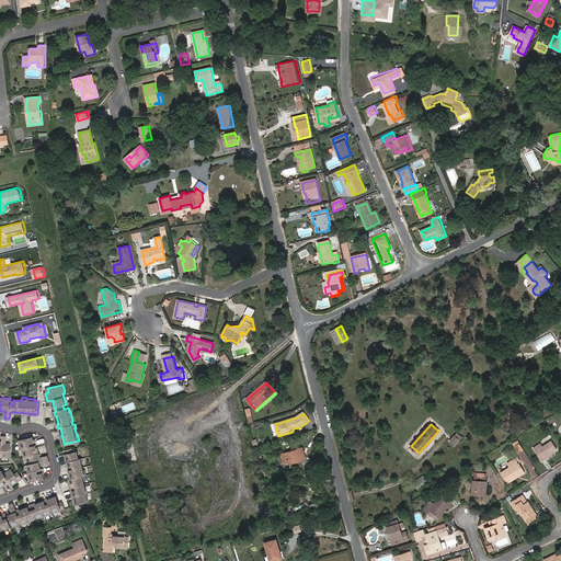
[(136,455),(130,434),(123,435),(128,456),(136,455)]
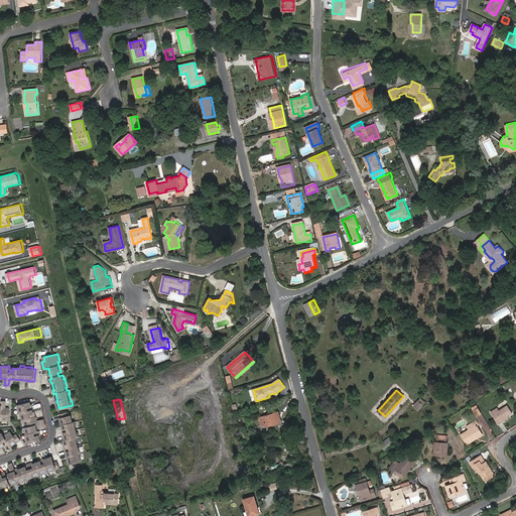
[(418,409),(422,404),(418,400),(414,405),(418,409)]
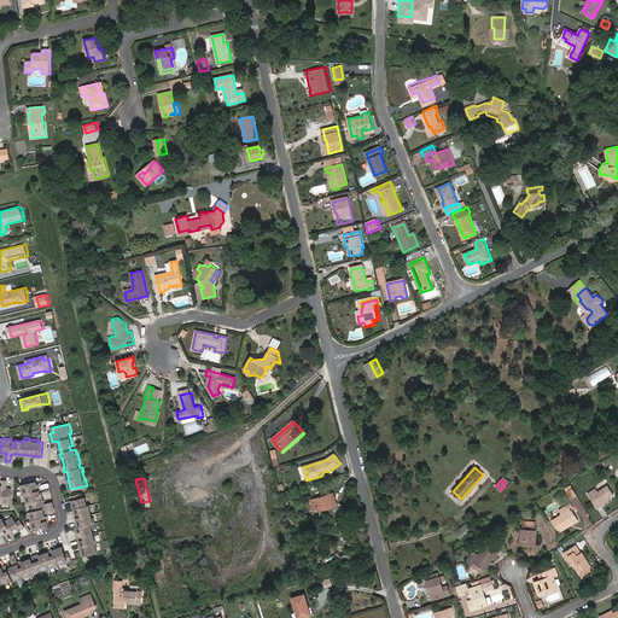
[(3,485),(0,484),(0,500),(1,500),(1,503),(11,503),(12,489),(7,489),(7,481),(3,481),(3,485)]
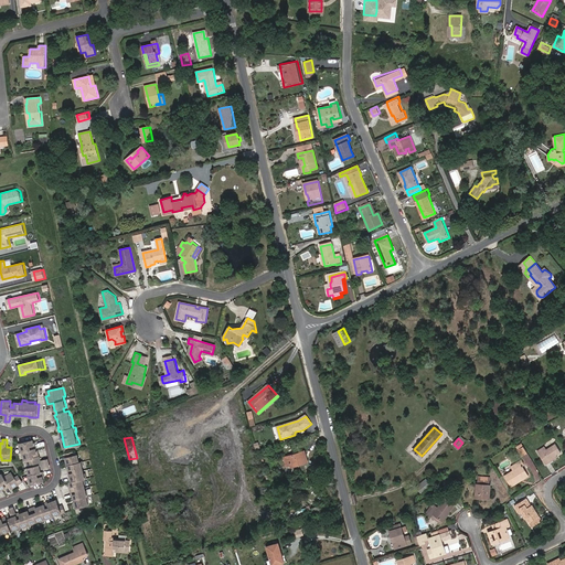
[(34,440),(20,444),(21,450),(22,450),(24,456),(25,460),(28,459),(29,468),(31,478),(29,478),(31,484),(44,481),(43,477),(44,476),(43,472),(42,472),(41,466),(42,466),(43,469),(51,467),(49,459),(41,460),(41,457),(40,457),(39,452),(38,452),(36,449),(38,449),(36,444),(35,445),(34,440)]
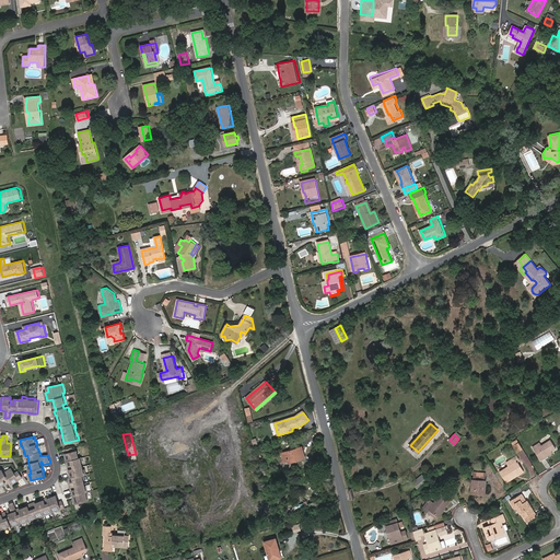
[(514,446),(520,443),(516,436),(511,440),(514,446)]
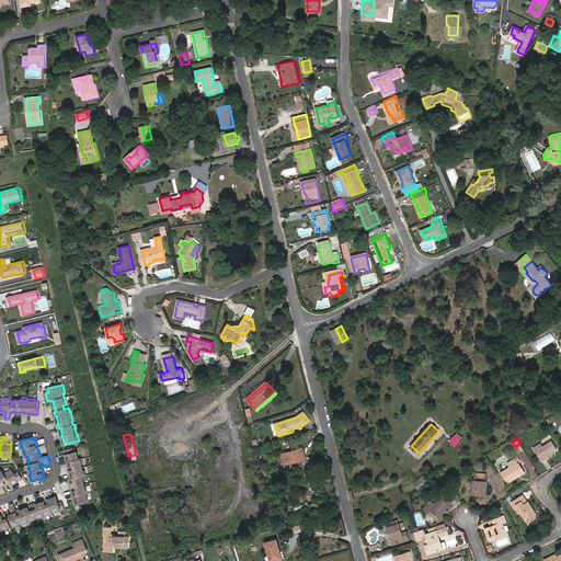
[(544,446),(541,443),(534,447),(540,458),(545,455),(546,457),(553,451),(558,449),(552,439),(544,446)]
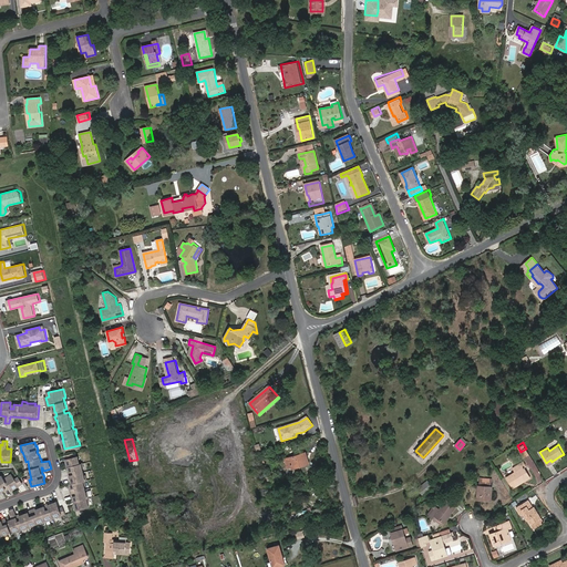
[(310,463),(307,452),(287,459),(289,467),(292,466),(294,467),(310,463)]
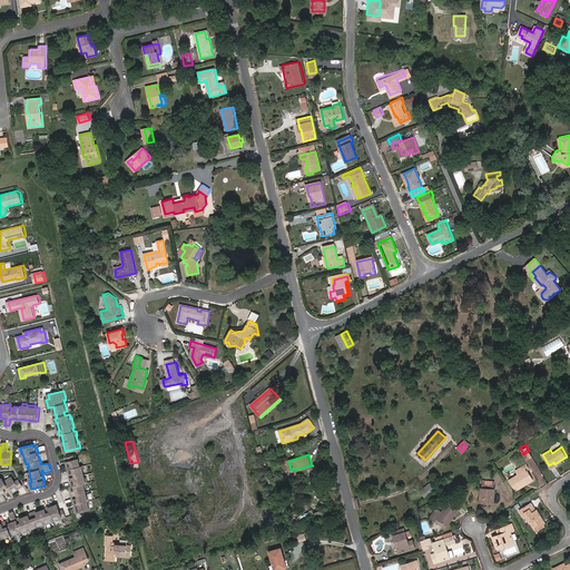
[(76,508),(77,512),(91,509),(90,505),(91,504),(89,495),(88,495),(87,489),(86,483),(88,483),(87,478),(86,479),(85,471),(86,471),(85,465),(81,467),(79,459),(76,460),(75,457),(67,458),(68,462),(69,470),(70,470),(71,473),(70,474),(71,478),(74,487),(71,487),(72,491),(71,491),(74,500),(75,500),(77,508),(76,508)]
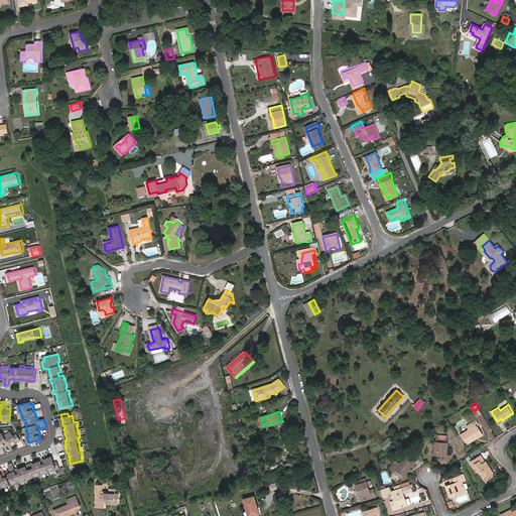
[(497,421),(499,424),(510,417),(509,415),(502,420),(501,418),(497,421)]
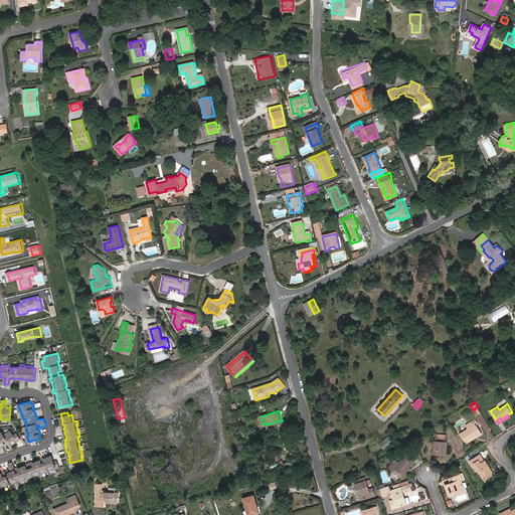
[(467,424),(469,427),(461,433),(466,443),(474,438),(475,436),(476,435),(477,436),(483,433),(477,423),(479,422),(476,418),(467,424)]
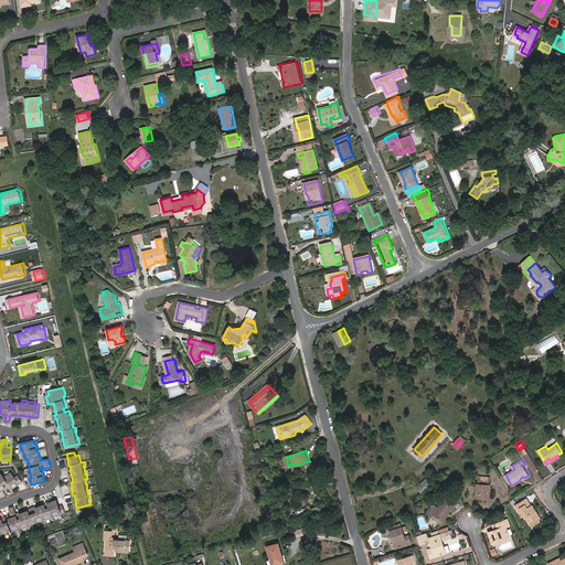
[(19,476),(16,478),(12,472),(6,477),(3,473),(0,475),(0,490),(2,489),(2,490),(7,487),(8,488),(11,486),(12,489),(23,482),(19,476)]
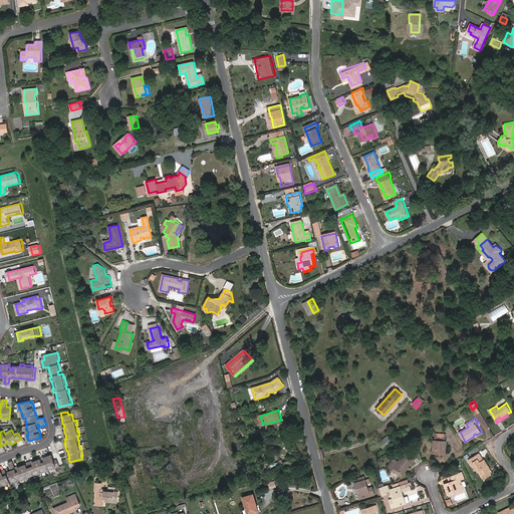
[(442,437),(442,434),(436,434),(436,440),(434,440),(433,453),(446,454),(446,451),(444,451),(445,441),(445,437),(442,437)]
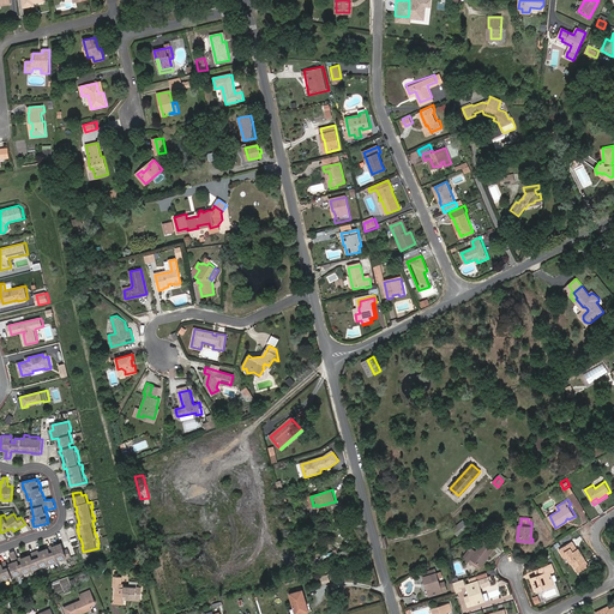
[(452,529),(458,536),(470,527),(463,519),(452,529)]
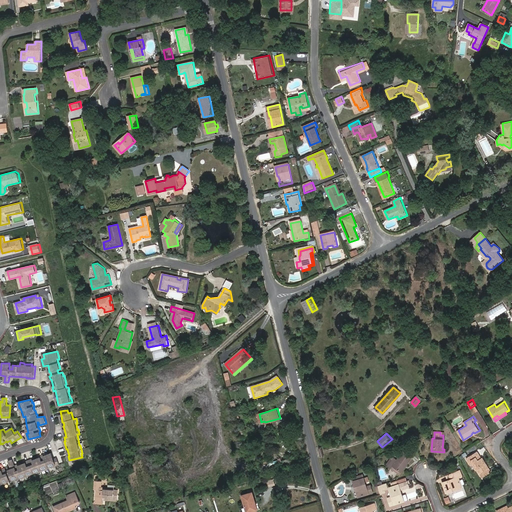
[(389,465),(391,467),(390,468),(400,474),(402,472),(401,471),(406,464),(407,465),(412,457),(404,452),(403,451),(397,460),(394,458),(389,465)]
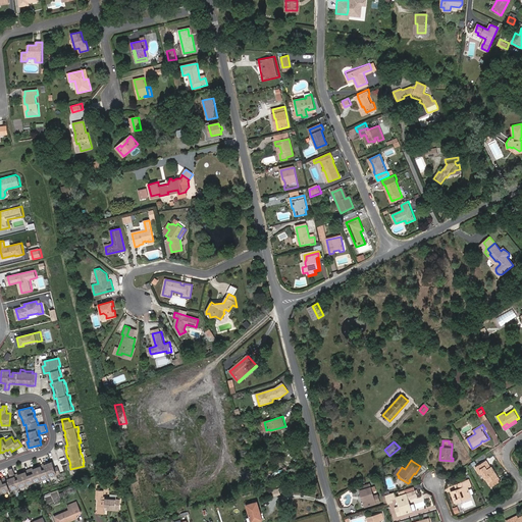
[(486,460),(475,466),(478,471),(481,469),(487,478),(486,478),(491,486),(502,480),(492,466),(490,467),(486,460)]
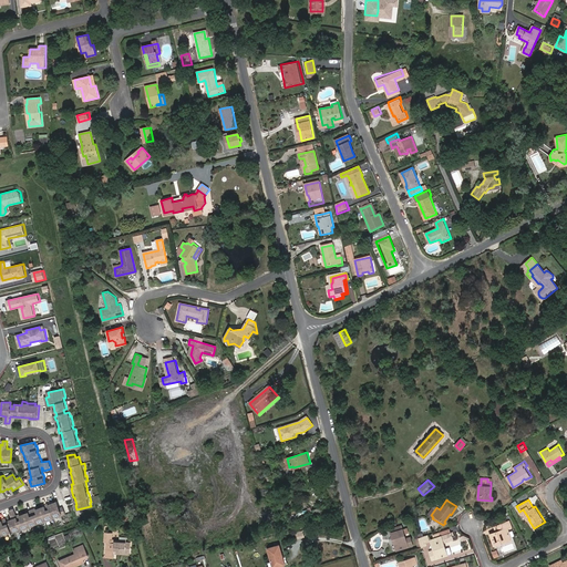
[(17,518),(10,521),(14,532),(21,529),(22,529),(24,528),(26,531),(35,526),(34,525),(41,523),(41,524),(51,521),(51,519),(54,518),(58,517),(59,518),(63,516),(66,514),(63,507),(60,508),(58,502),(49,505),(49,504),(44,505),(45,506),(37,509),(37,508),(29,512),(29,513),(21,516),(20,515),(17,516),(14,509),(10,511),(12,517),(16,516),(17,518)]
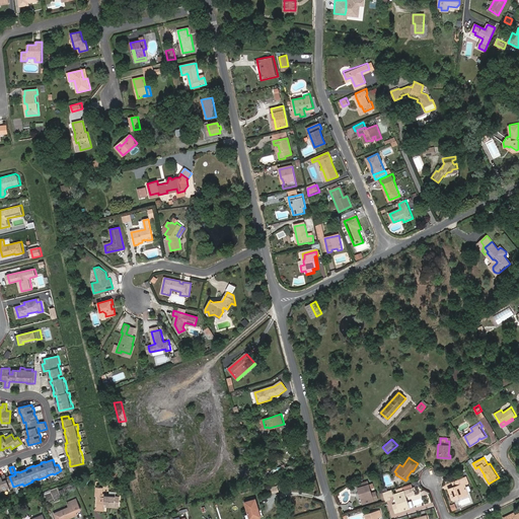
[(297,470),(296,464),(287,466),(289,472),(297,470)]
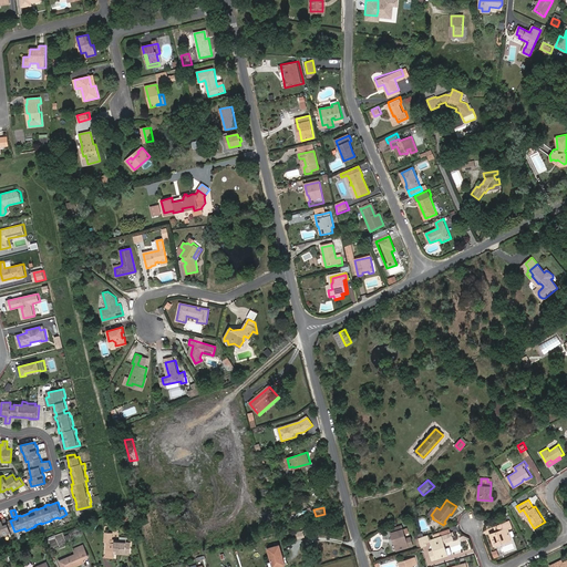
[(523,514),(526,521),(528,519),(529,519),(523,509),(519,512),(522,515),(523,514)]
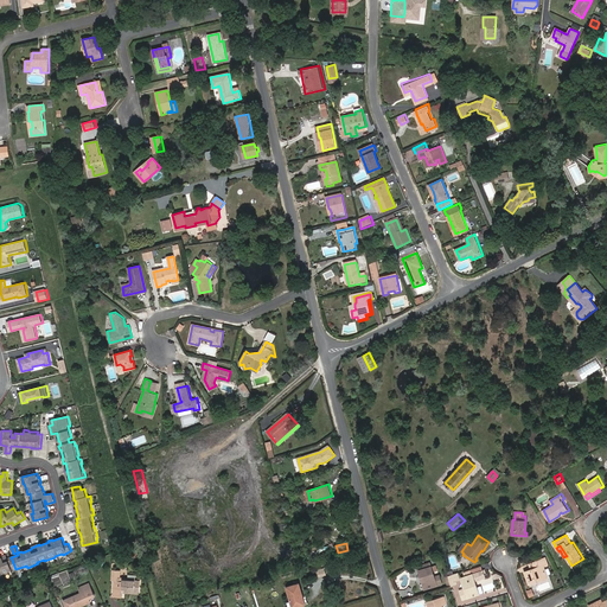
[(0,572),(2,572),(4,574),(8,573),(8,572),(12,570),(6,555),(2,557),(2,558),(0,558),(0,572)]
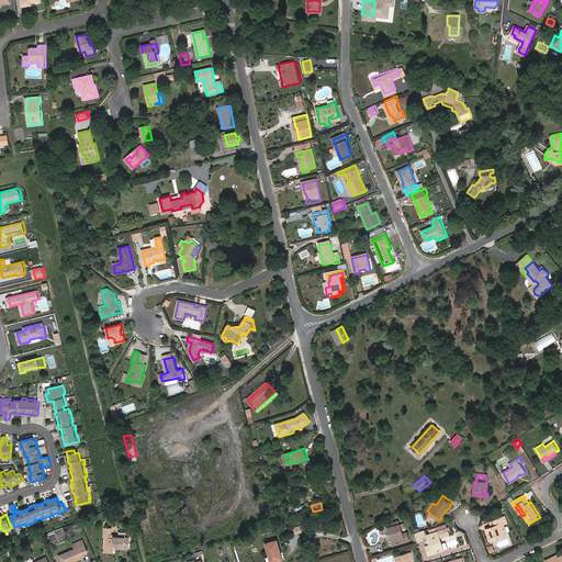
[(505,516),(495,519),(497,525),(493,527),(486,529),(491,540),(496,538),(495,537),(506,532),(504,524),(507,523),(505,516)]
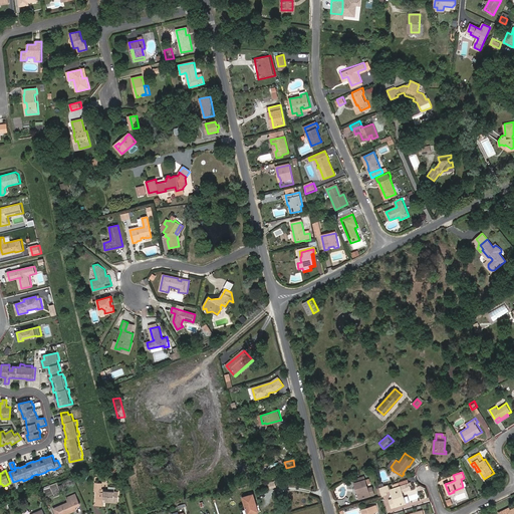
[(372,487),(368,488),(365,479),(359,481),(354,483),(355,488),(358,487),(361,498),(374,494),(372,487)]
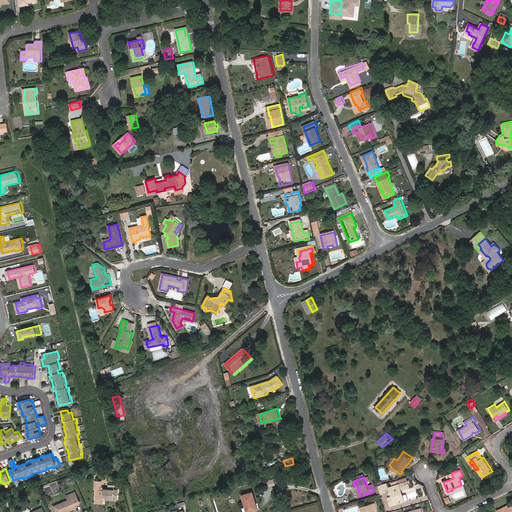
[(102,490),(102,482),(95,481),(94,490),(97,490),(96,503),(103,504),(103,500),(112,500),(112,496),(118,496),(118,490),(114,490),(114,486),(108,486),(108,489),(104,489),(103,490),(102,490)]
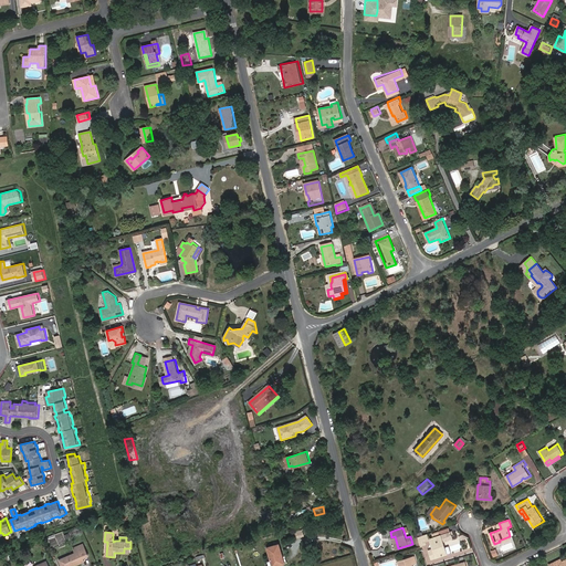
[(439,536),(435,537),(430,538),(433,548),(429,551),(431,559),(446,554),(442,546),(444,545),(443,541),(453,538),(452,534),(453,534),(452,532),(439,536)]
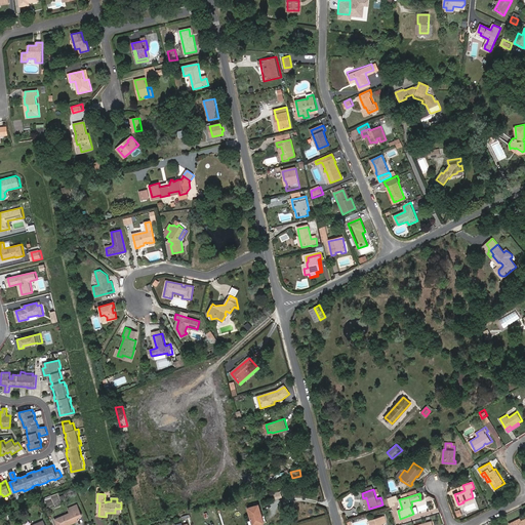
[(395,502),(398,501),(396,495),(388,497),(389,499),(391,506),(395,505),(395,502)]
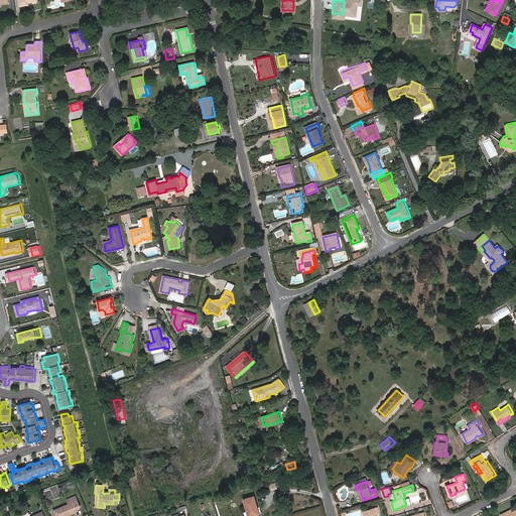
[(251,515),(260,514),(254,495),(244,498),(248,515),(251,515)]
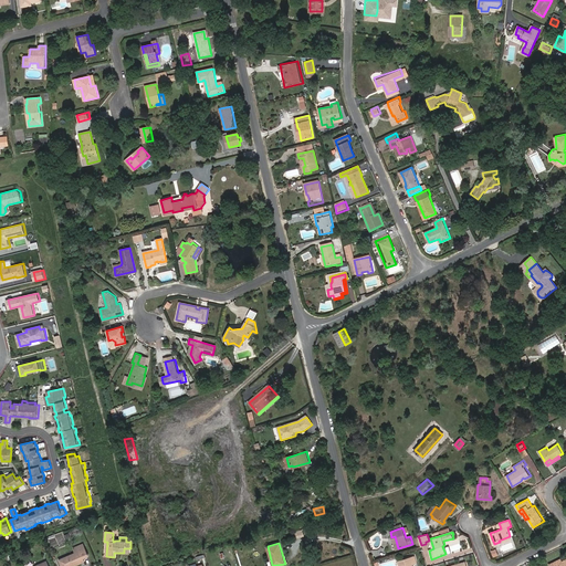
[(84,544),(74,547),(76,553),(59,559),(61,565),(74,565),(85,562),(84,557),(88,555),(84,544)]
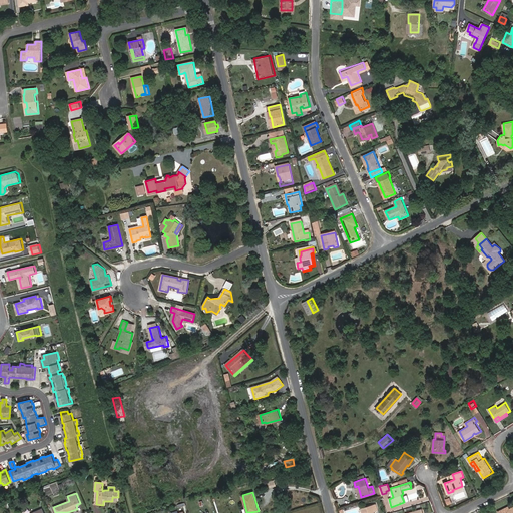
[(377,509),(376,504),(362,508),(363,512),(374,512),(374,511),(377,509)]
